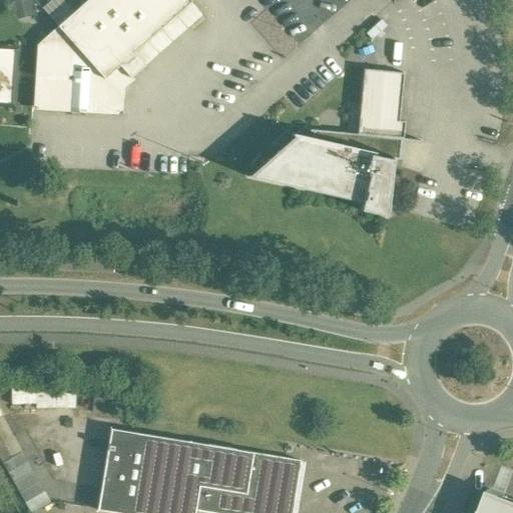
[(189,0),(87,0),(57,27),(104,79),(119,65),(131,78),(145,65),(134,52),(191,2),(189,0)]
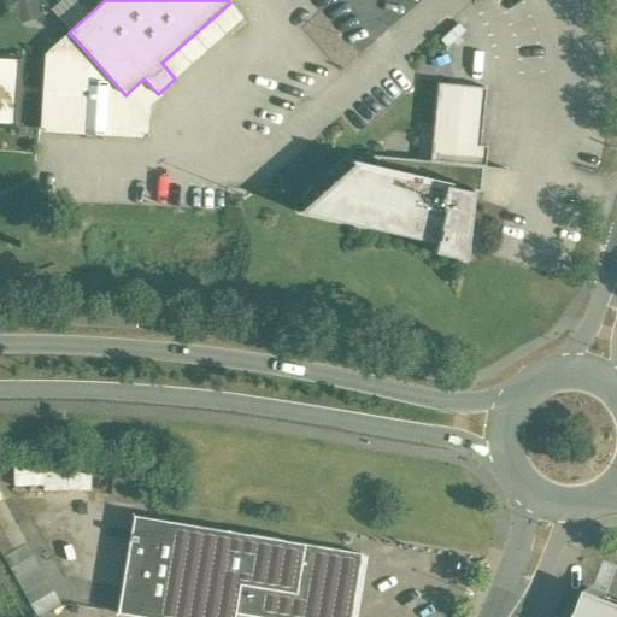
[(125,95),(69,33),(50,51),(45,129),(144,135),(146,105),(158,94),(144,78),(125,95)]
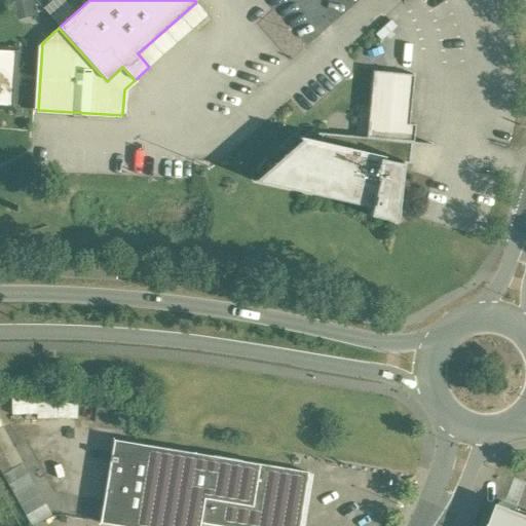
[(0,49),(0,107),(13,108),(16,50),(0,49)]
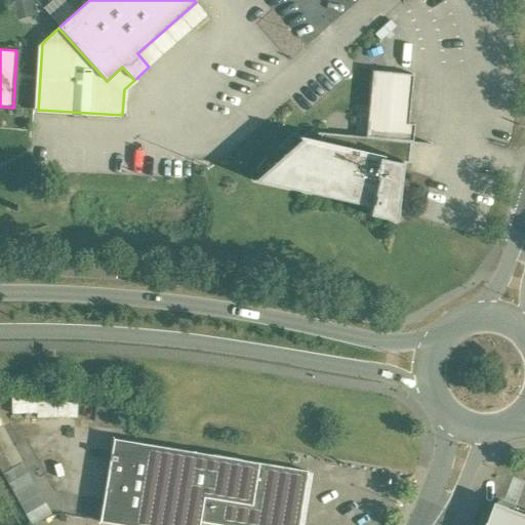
[(413,75),(372,71),(366,137),(404,142),(412,143),(414,125),(403,124),(404,118),(409,118),(413,75)]
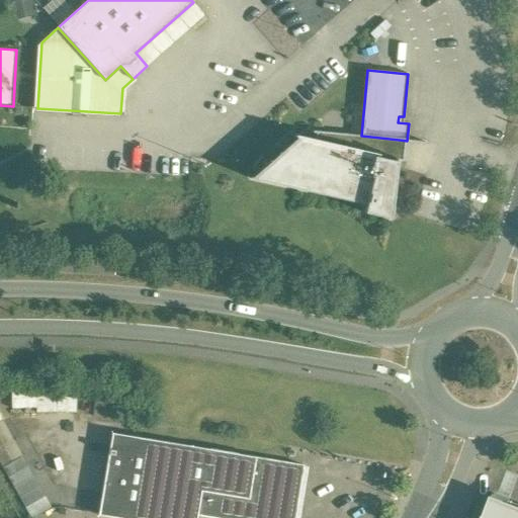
[(361,136),(317,132),(315,141),(298,137),(251,179),(365,205),(363,213),(390,220),(399,140),(361,136)]
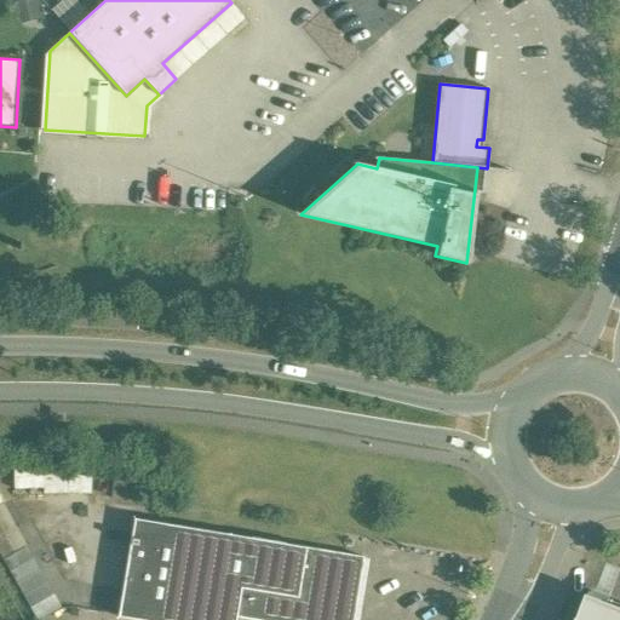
[(15,484),(34,486),(35,470),(16,469),(15,484)]
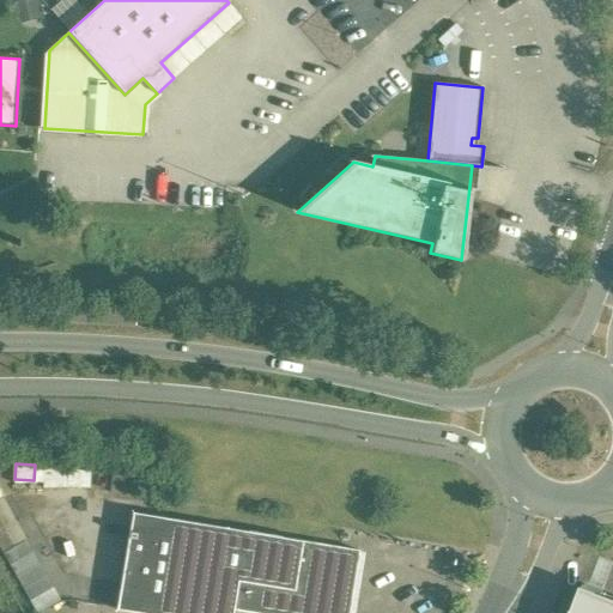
[(0,499),(0,547),(2,553),(26,540),(2,498),(0,499)]
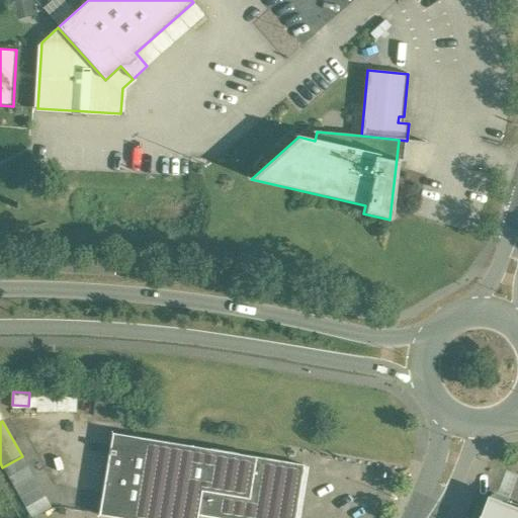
[(293,517),(304,465),(111,434),(98,515),(113,517),(151,517),(156,492),(197,499),(194,515),(197,515),(212,517),(293,517)]
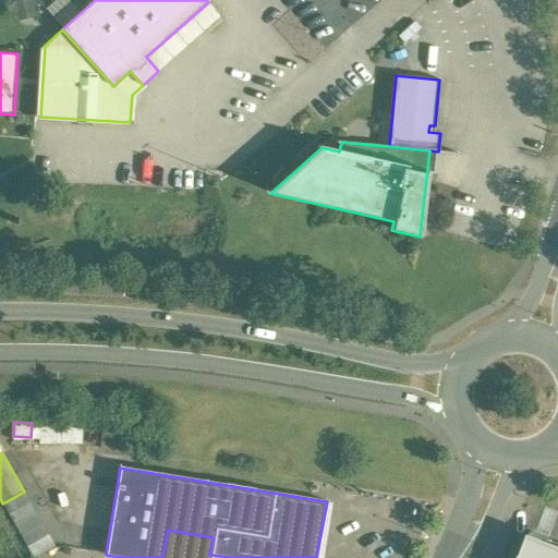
[(24,492),(2,504),(27,547),(48,535),(24,492)]
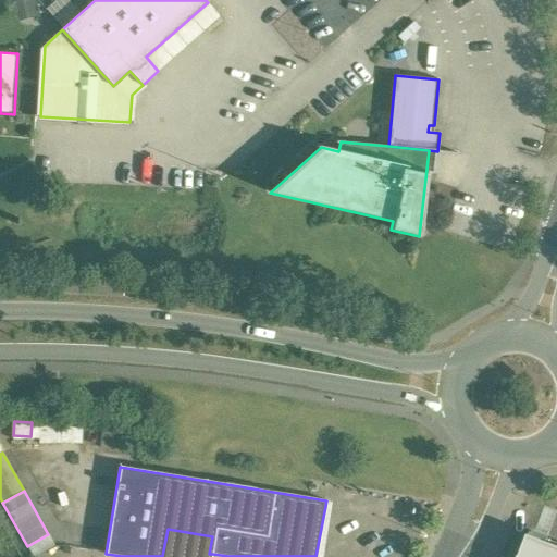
[(212,536),(168,529),(162,556),(211,556),(212,554),(209,554),(212,536)]
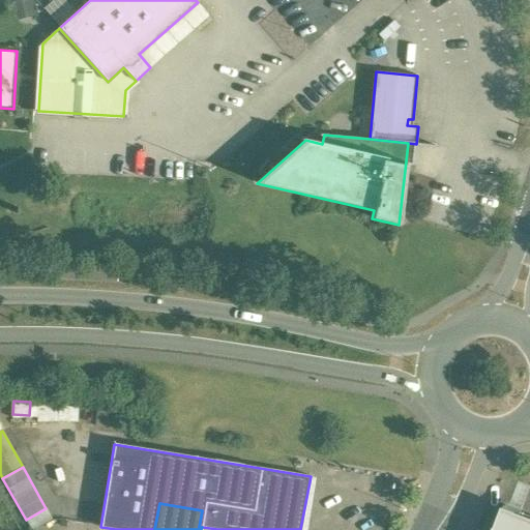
[(529,529),(529,518),(502,507),(494,529),(529,529)]
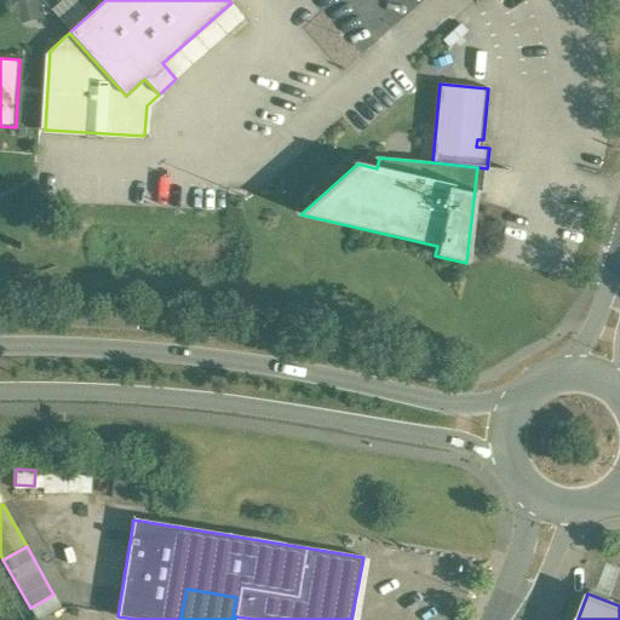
[(53,595),(30,608),(36,619),(39,619),(61,608),(53,595)]
